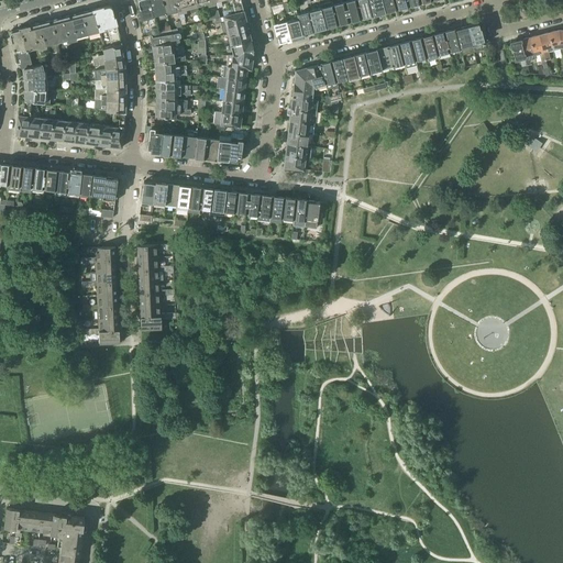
[(156,22),(155,19),(150,0),(136,0),(142,20),(146,19),(150,31),(151,35),(159,33),(157,28),(156,22)]
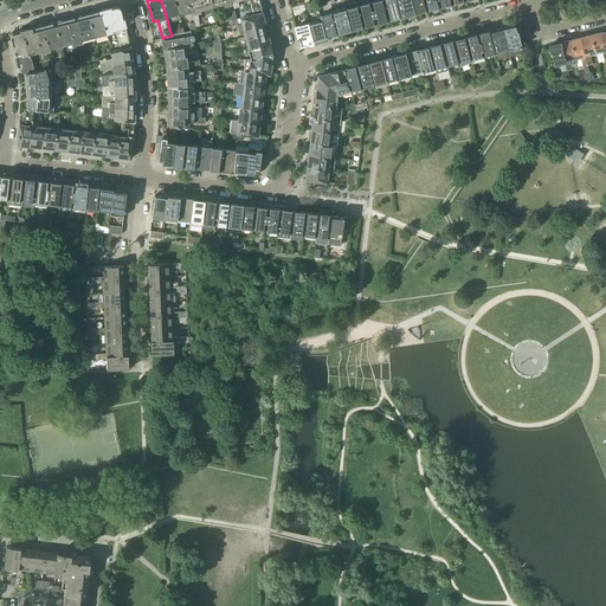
[(180,18),(179,13),(174,0),(161,0),(167,20),(180,18)]
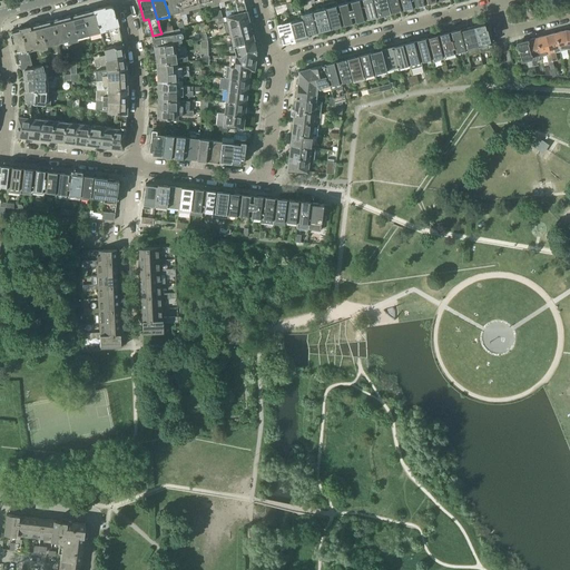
[(183,20),(178,0),(164,0),(168,12),(179,10),(183,20)]
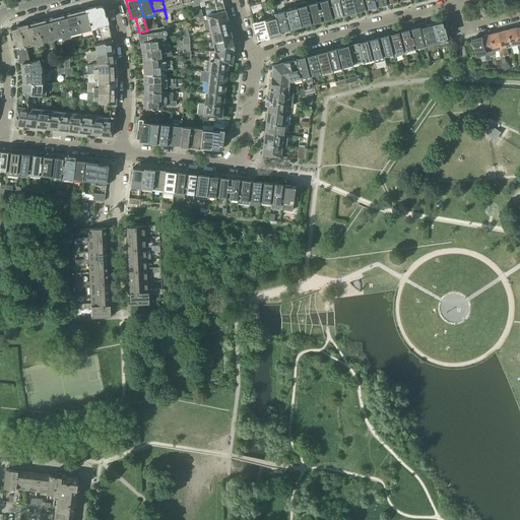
[(183,10),(181,4),(180,0),(163,0),(167,18),(168,21),(169,25),(172,24),(171,17),(169,12),(172,11),(171,7),(175,6),(176,12),(183,10)]
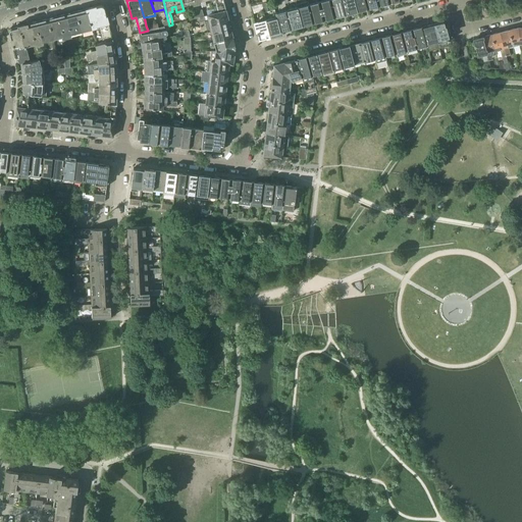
[(210,0),(213,9),(215,13),(225,10),(223,3),(222,0),(210,0)]
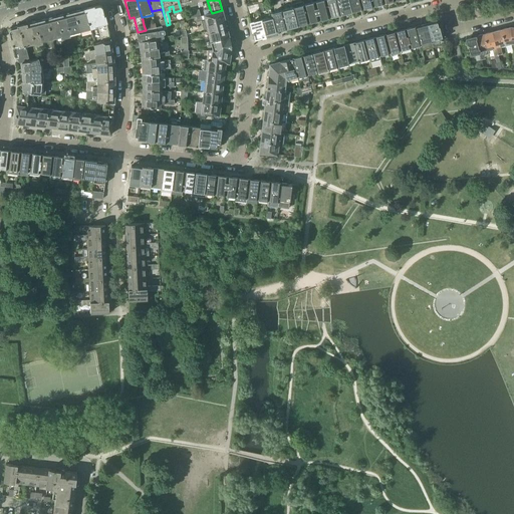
[(325,0),(321,0),(314,2),(319,18),(330,15),(325,0)]
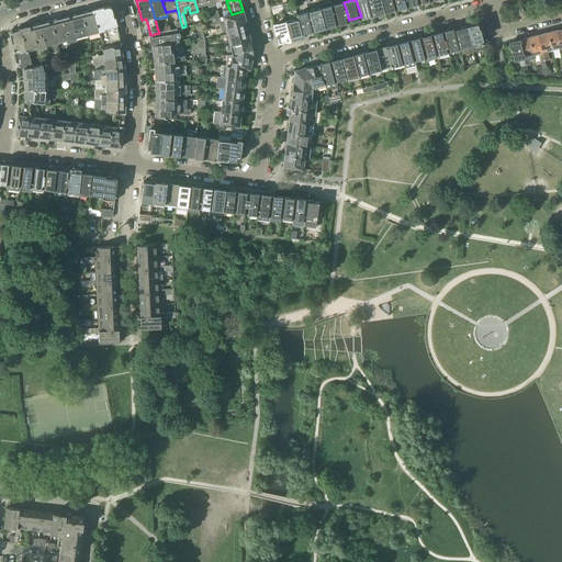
[(368,0),(356,0),(361,17),(372,14),(368,0)]
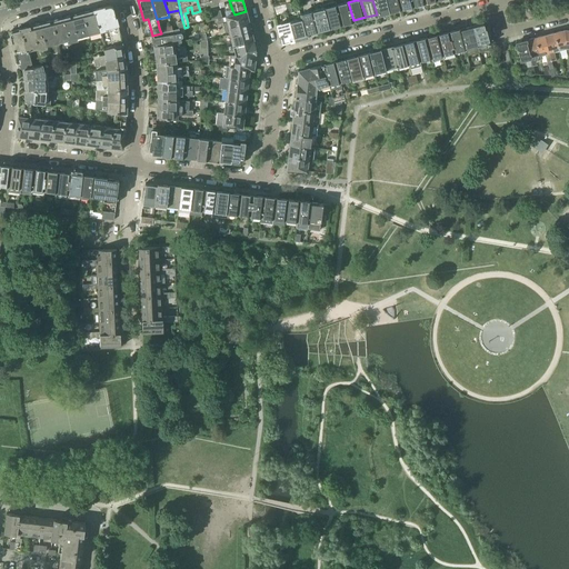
[(386,0),(372,0),(377,15),(389,11),(386,0)]
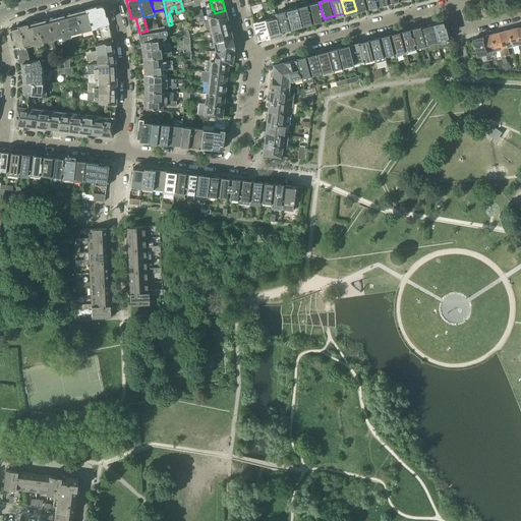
[(365,0),(353,0),(356,10),(367,7),(365,0)]
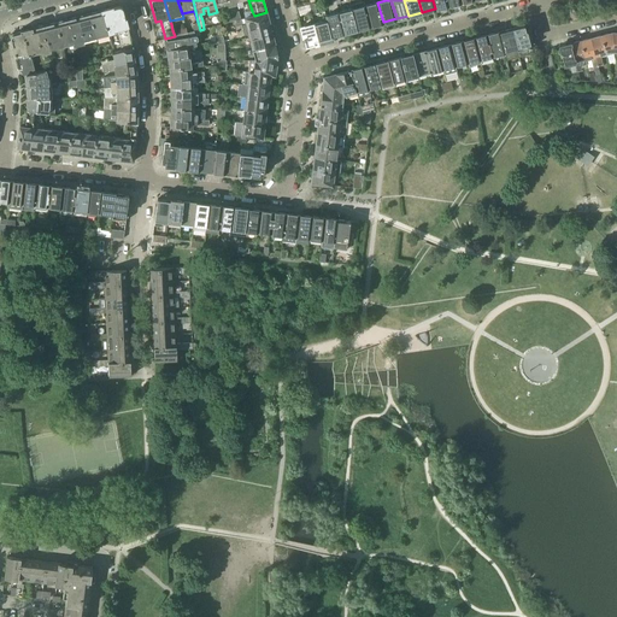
[(351,6),(352,9),(357,29),(370,25),(365,6),(364,3),(351,6)]
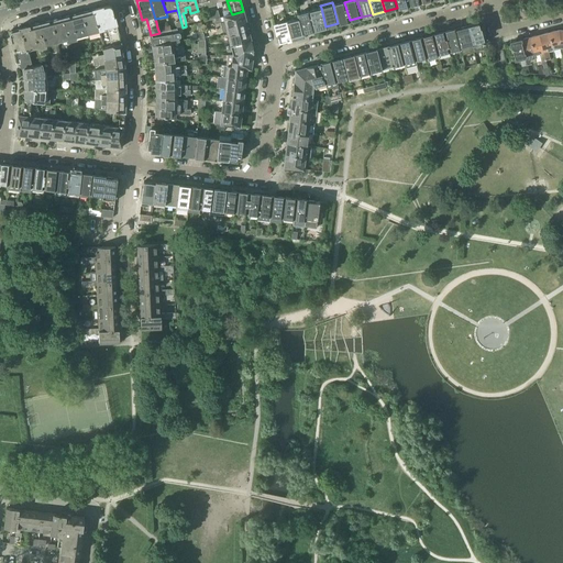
[(344,2),(333,6),(338,23),(350,20),(344,2)]
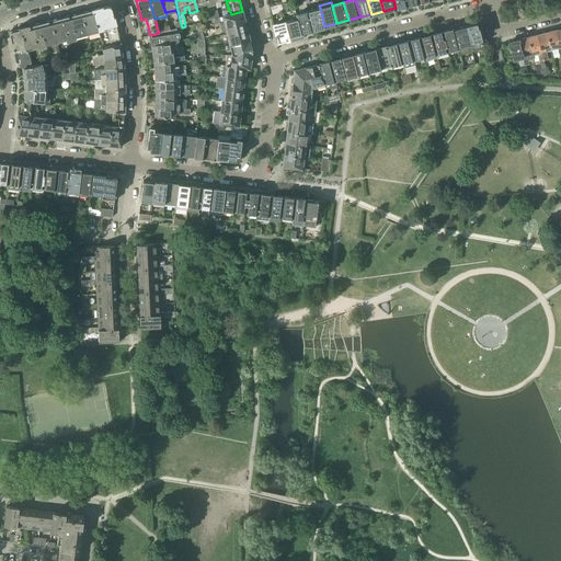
[(111,46),(119,43),(116,29),(115,23),(111,4),(101,8),(104,19),(96,21),(99,31),(104,29),(106,27),(107,34),(107,35),(111,46)]
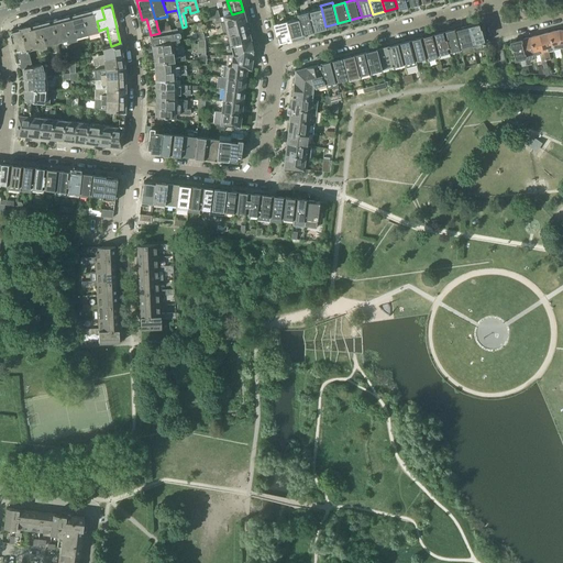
[(284,11),(283,4),(269,7),(272,14),(284,11)]
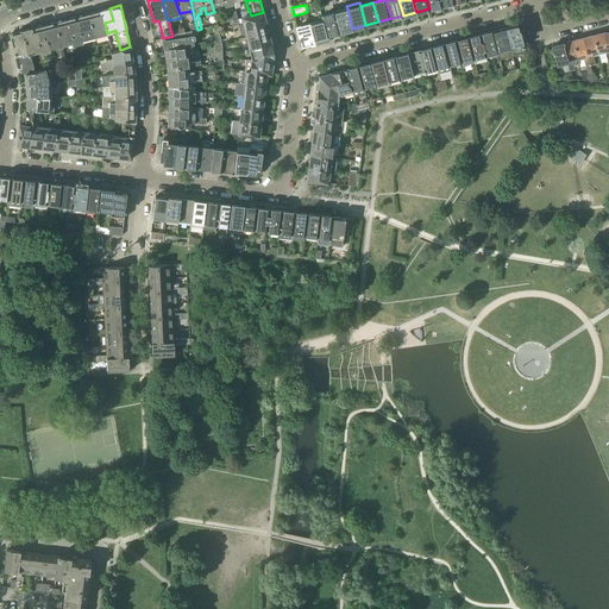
[(113,20),(110,8),(88,13),(94,36),(95,38),(108,35),(107,33),(105,23),(113,20)]
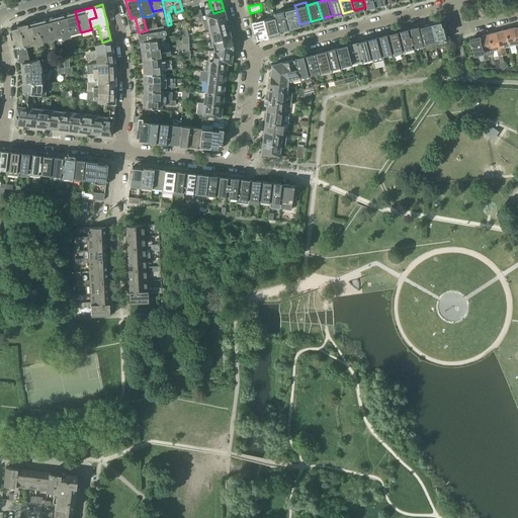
[(295,7),(284,10),(288,27),(299,24),(295,7)]
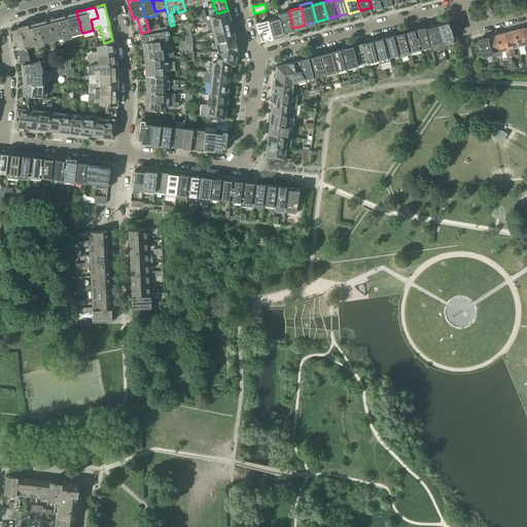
[(201,22),(202,26),(230,19),(227,10),(217,13),(209,15),(205,16),(202,18),(203,22),(201,22)]
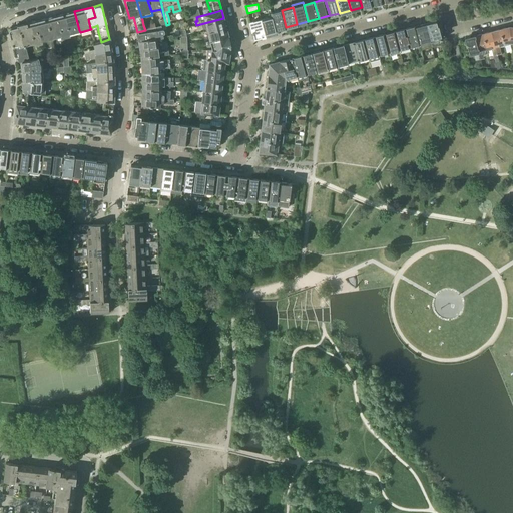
[(280,28),(286,27),(282,10),(271,13),(272,17),(276,31),(276,33),(281,32),(280,28)]
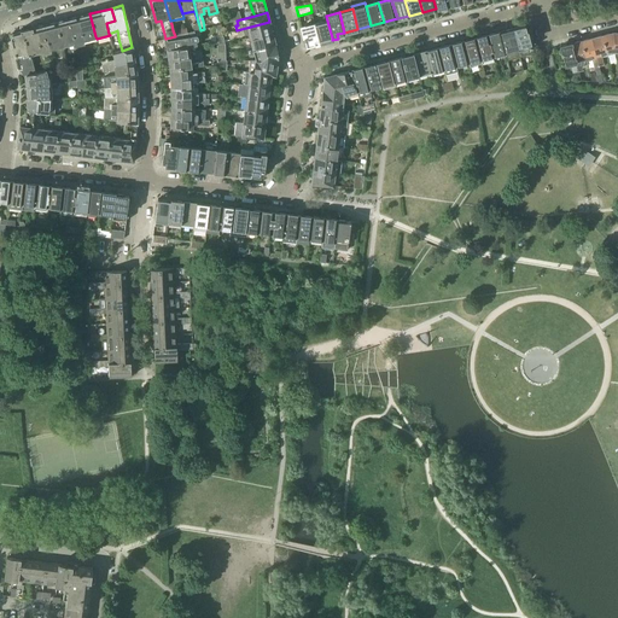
[(95,36),(89,13),(77,17),(81,29),(73,31),(75,41),(76,45),(83,42),(83,40),(95,36)]
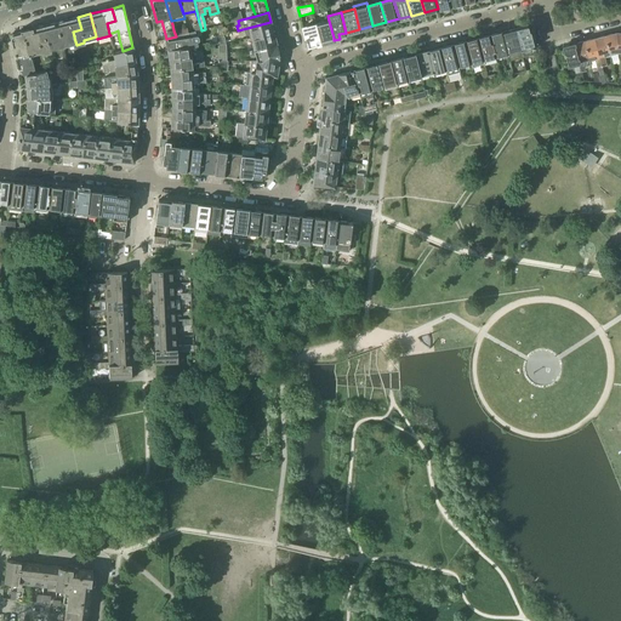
[(81,29),(78,17),(56,23),(62,45),(75,41),(73,32),(81,29)]
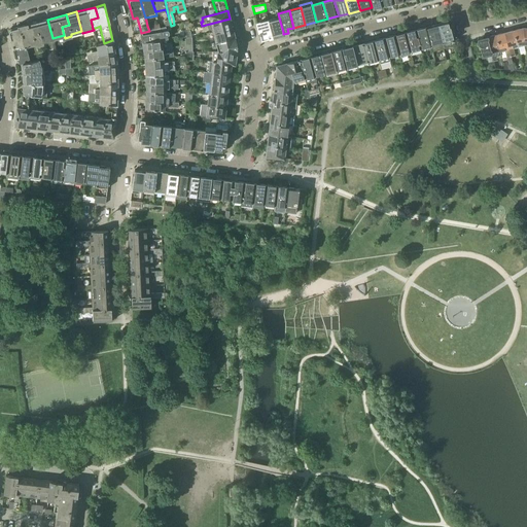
[(279,18),(269,21),(273,37),(283,34),(283,32),(279,18)]
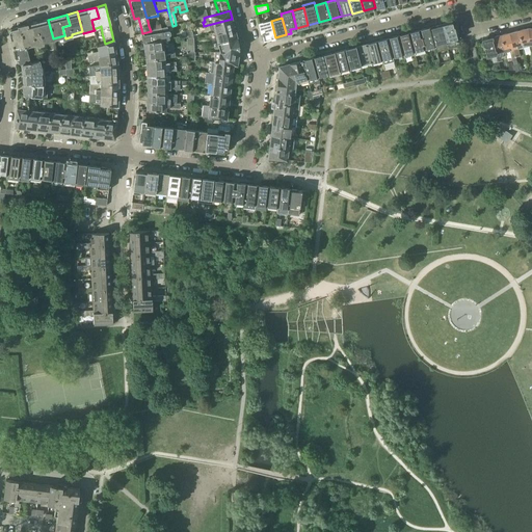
[(213,29),(214,32),(234,27),(232,19),(204,26),(205,31),(213,29)]
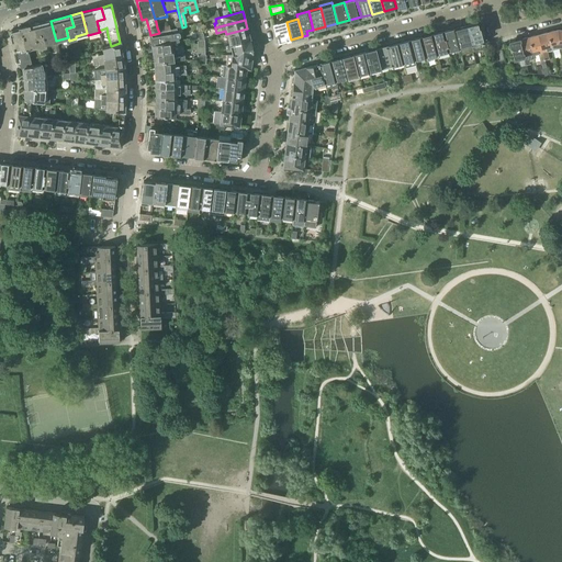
[(51,21),(33,25),(36,37),(43,35),(45,44),(56,41),(51,21)]
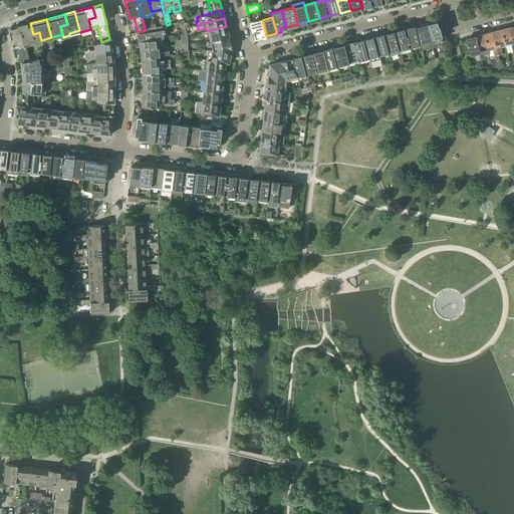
[(266,36),(262,20),(256,21),(250,23),(255,39),(266,36)]
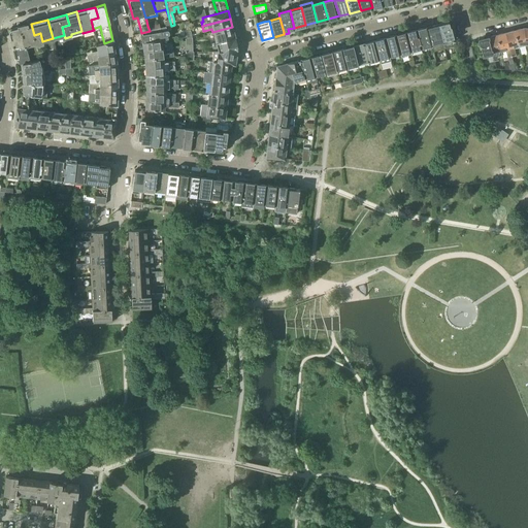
[(442,42),(448,41),(449,48),(455,47),(453,40),(449,22),(443,23),(442,23),(439,23),(439,24),(437,25),(442,42)]
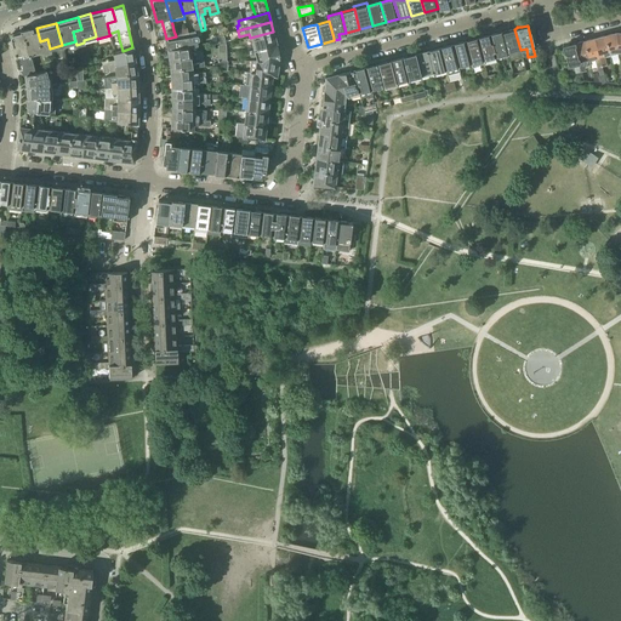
[(210,39),(217,38),(217,36),(217,29),(215,29),(215,27),(208,28),(210,39)]
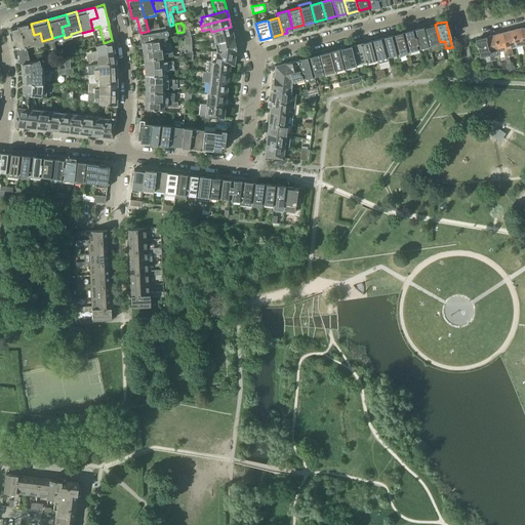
[(34,35),(31,24),(19,27),(25,45),(26,45),(35,43),(36,45),(43,43),(42,41),(40,33),(34,35)]
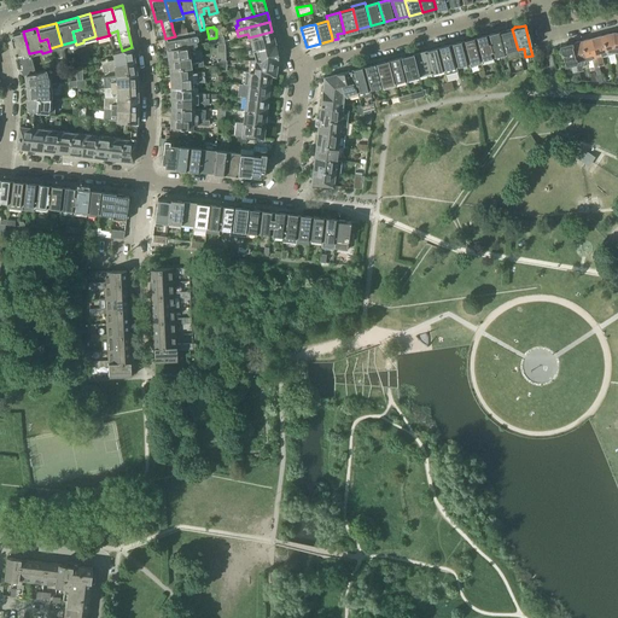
[(512,29),(500,31),(506,53),(518,50),(512,29)]
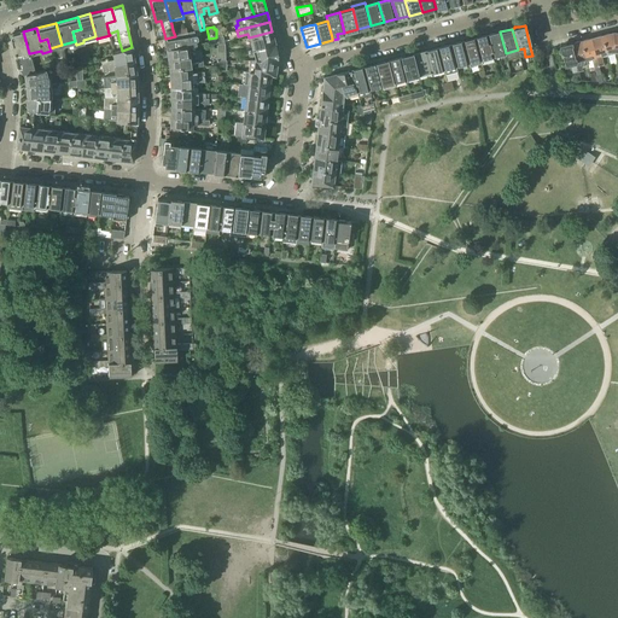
[(24,76),(25,75),(35,73),(34,66),(30,53),(29,53),(23,31),(10,35),(16,57),(21,56),(24,76)]
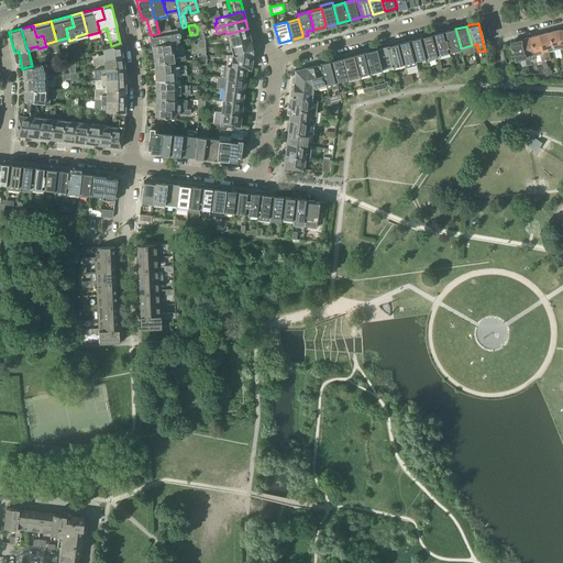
[(227,34),(230,45),(251,40),(247,29),(227,34)]
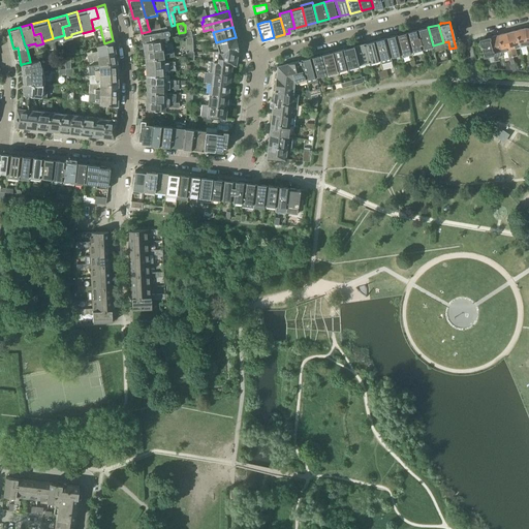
[(428,27),(417,30),(423,49),(433,45),(428,27)]
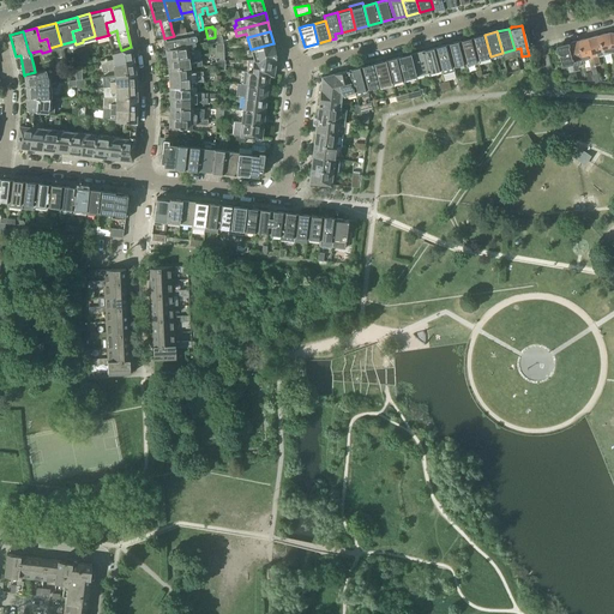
[(179,35),(174,36),(164,38),(166,49),(196,44),(194,42),(197,41),(197,37),(190,32),(179,35)]
